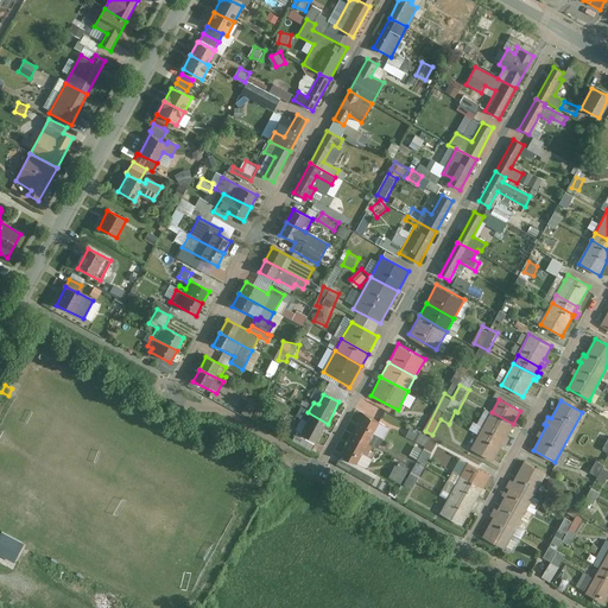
[(317,444),(328,424),(308,412),(303,422),(306,424),(301,436),(317,444)]
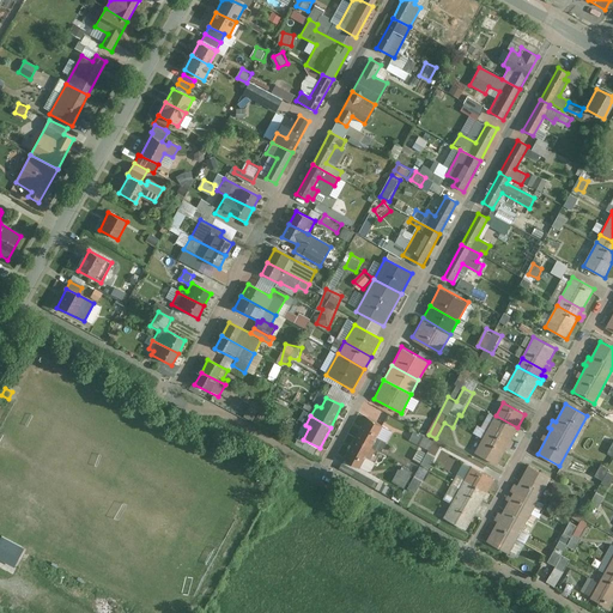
[(354,436),(376,448),(381,450),(386,441),(376,436),(383,424),(366,416),(354,436)]
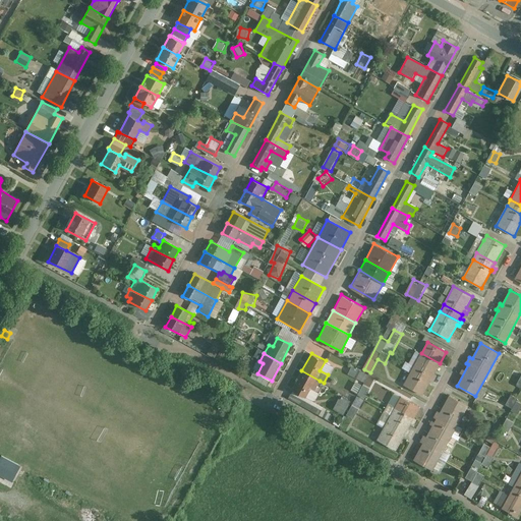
[(421,353),(414,366),(435,379),(437,375),(433,373),(440,363),(421,353)]
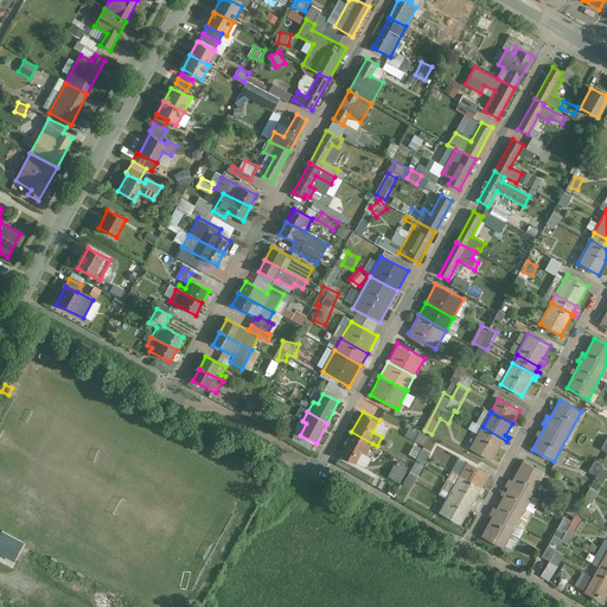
[(410,455),(428,462),(433,453),(443,458),(447,449),(435,445),(439,438),(411,426),(407,438),(416,441),(410,455)]
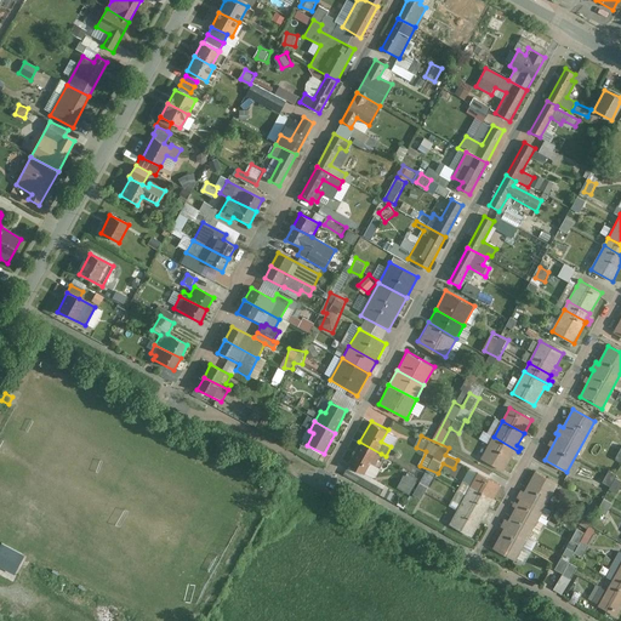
[(494,437),(489,445),(511,457),(513,453),(517,454),(518,451),(494,437)]
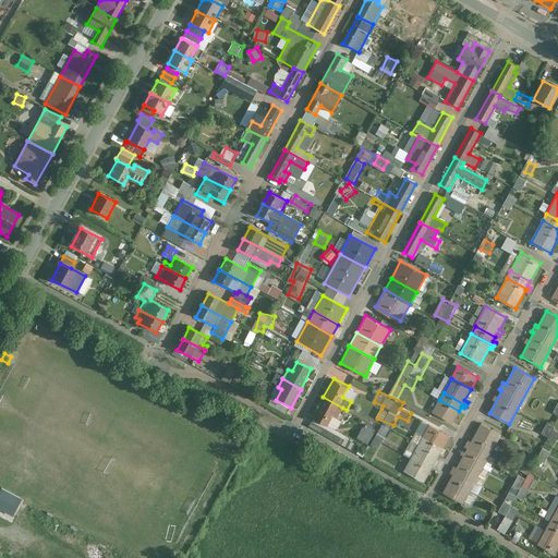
[(323,397),(312,416),(327,424),(332,414),(338,417),(342,408),(323,397)]
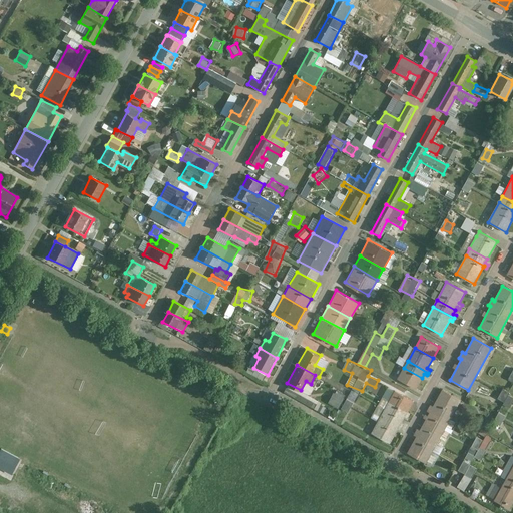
[(404,368),(398,379),(416,388),(422,378),(404,368)]
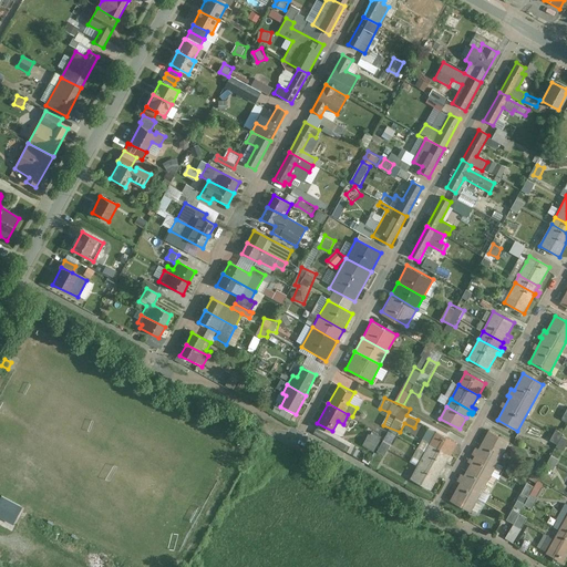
[(364,445),(375,451),(383,435),(371,430),(364,445)]
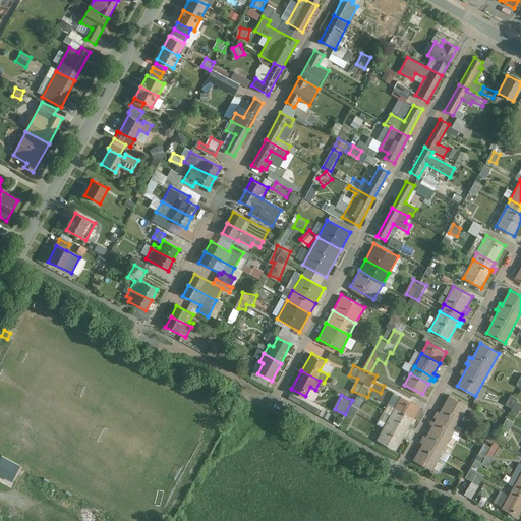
[(518,399),(511,395),(506,404),(513,408),(517,401),(518,399)]
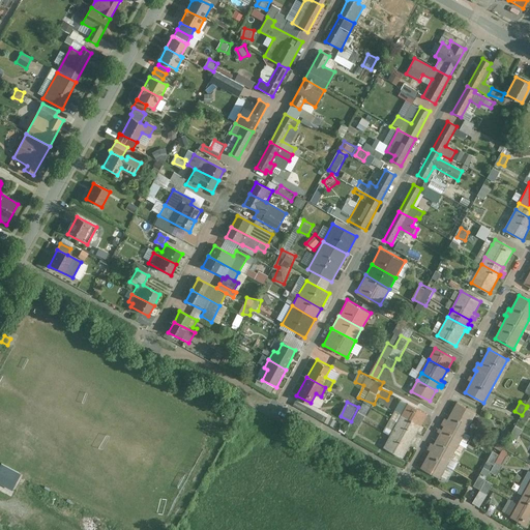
[(431,450),(429,454),(447,465),(476,413),(457,403),(447,419),(445,418),(442,424),(444,425),(434,444),(432,443),(429,449),(431,450)]
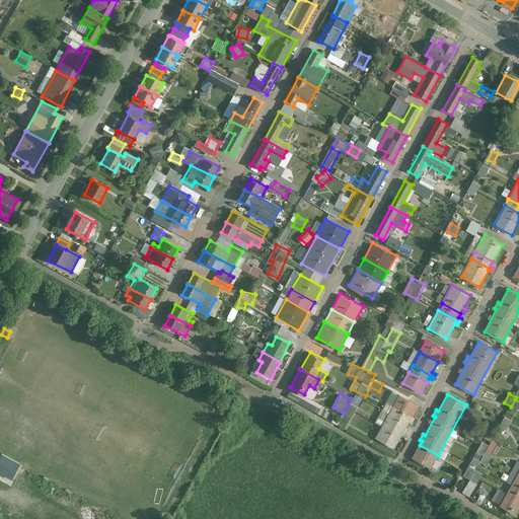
[(399,395),(376,438),(394,448),(402,433),(405,435),(409,429),(405,427),(418,405),(399,395)]
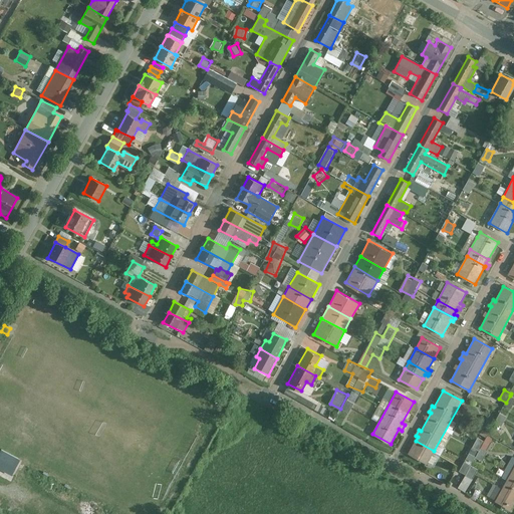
[(513,397),(510,396),(506,403),(505,405),(512,409),(513,404),(513,397)]
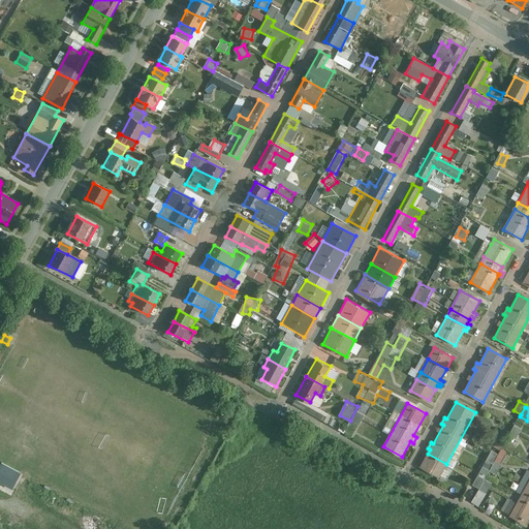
[(361,425),(367,413),(360,409),(353,421),(361,425)]
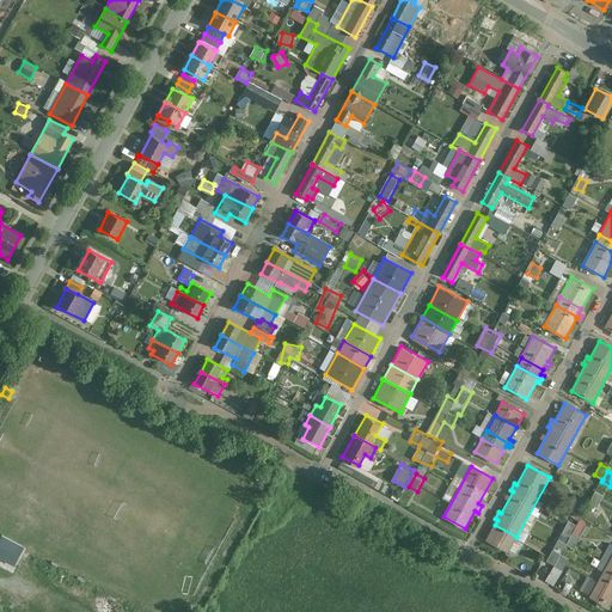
[(604,495),(595,491),(589,503),(598,507),(604,495)]
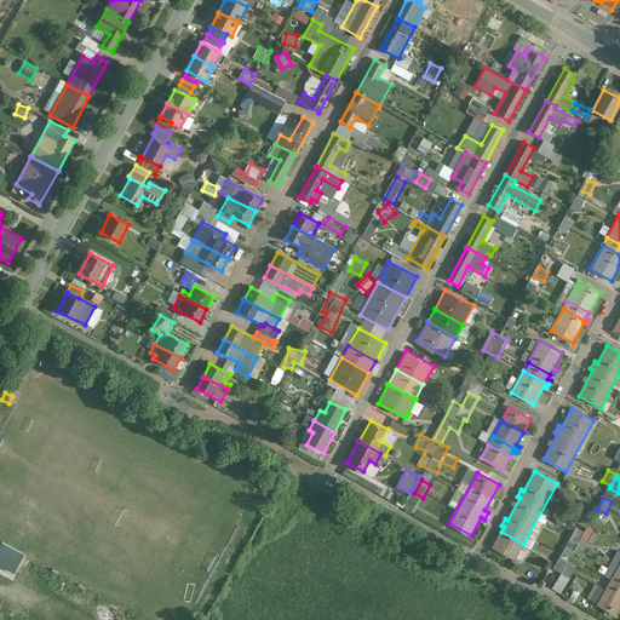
[(580,523),(587,527),(593,516),(586,512),(580,523)]
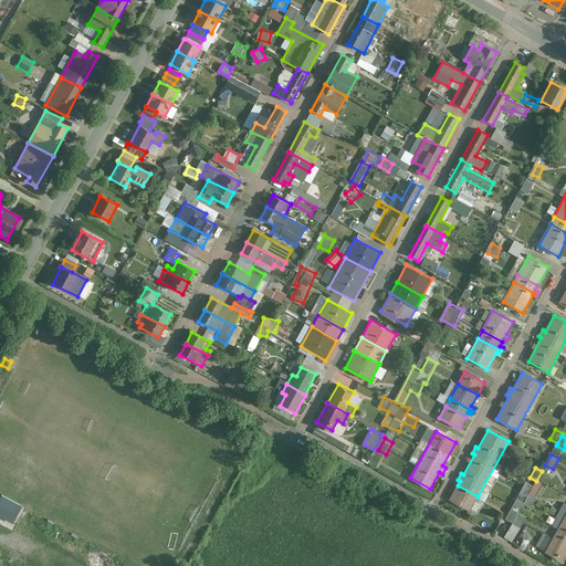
[(530,493),(535,496),(543,482),(537,479),(534,485),(530,493)]
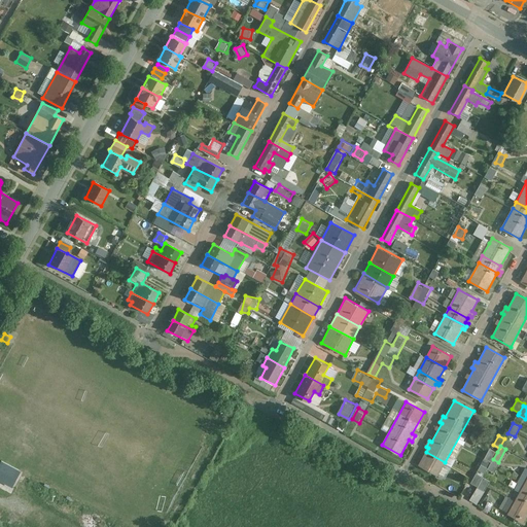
[(493,459),(497,452),(490,449),(485,458),(492,462),(493,459)]
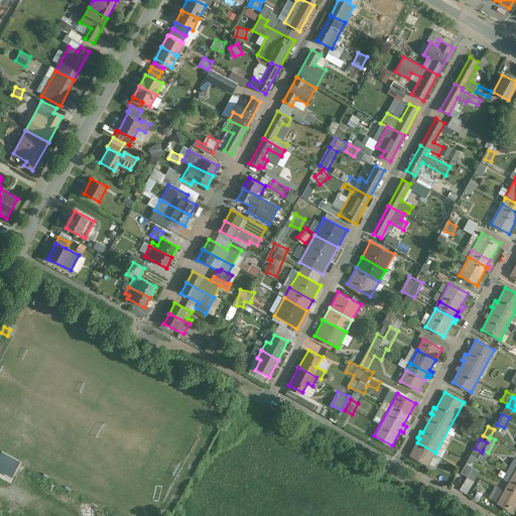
[(417,442),(410,456),(428,466),(435,453),(417,442)]
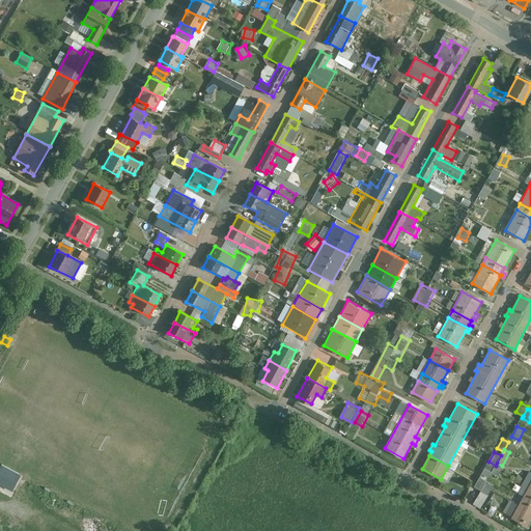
[(496,466),(488,462),(485,468),(492,472),(496,466)]
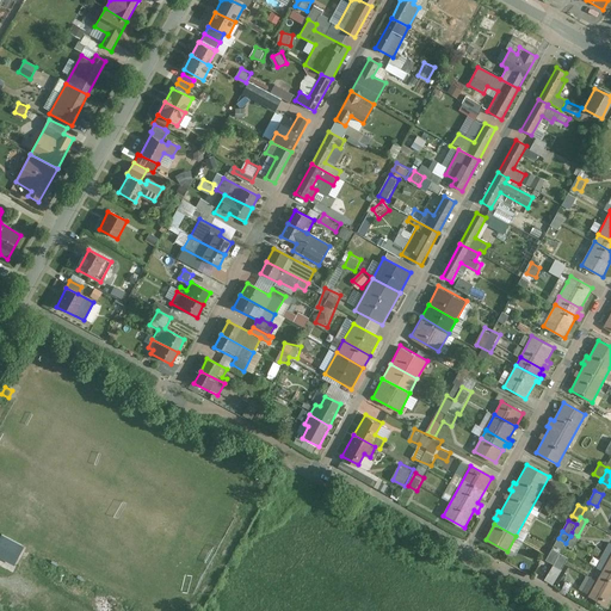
[(566,543),(574,548),(580,537),(578,536),(572,532),(571,536),(566,543)]
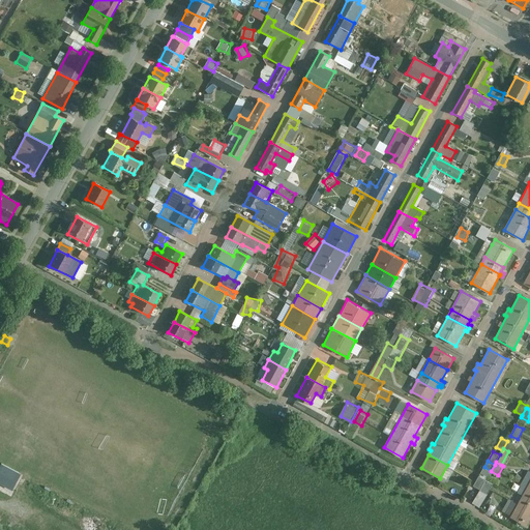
[(1,464),(0,466),(0,483),(12,491),(21,474),(1,464)]
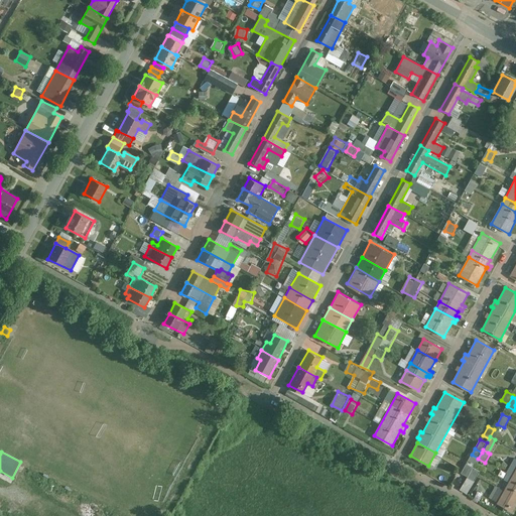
[(478,459),(472,455),(467,464),(474,467),(478,459)]
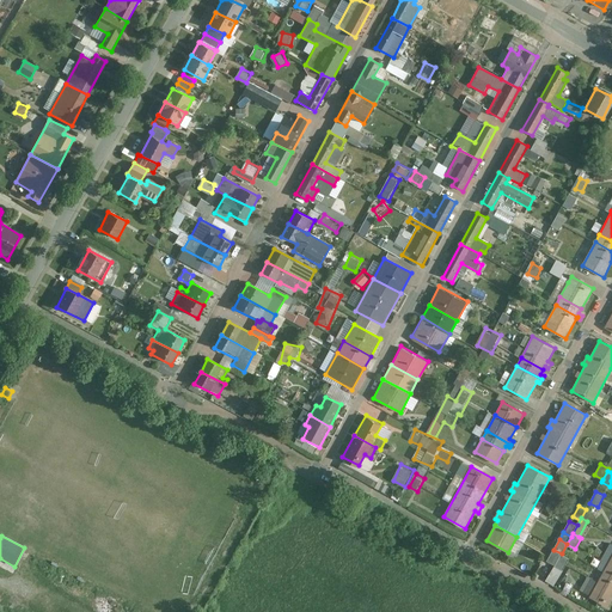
[(562,554),(554,550),(548,561),(555,565),(562,554)]
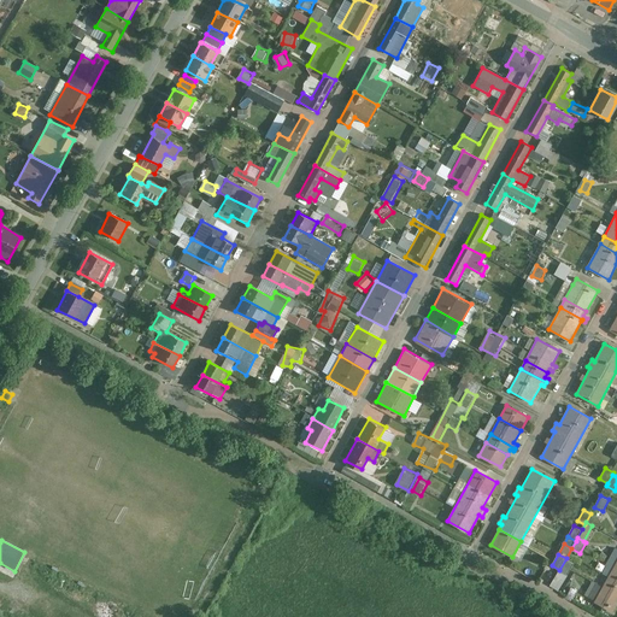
[(566,558),(559,570),(569,575),(575,563),(566,558)]
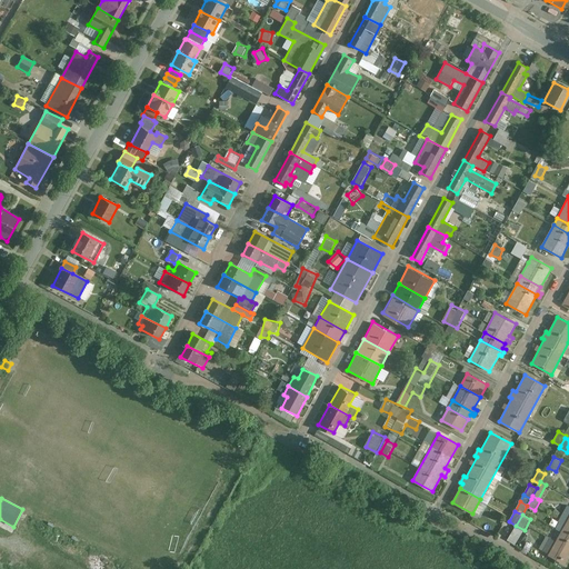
[(516,526),(509,521),(506,527),(513,531),(516,526)]
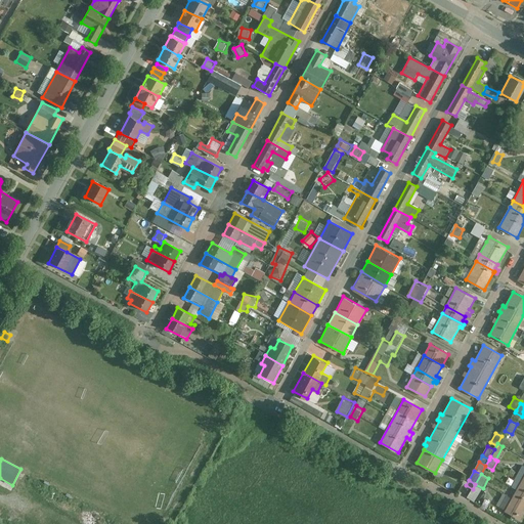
[(483,488),(475,484),(473,489),(468,497),(475,501),(483,488)]
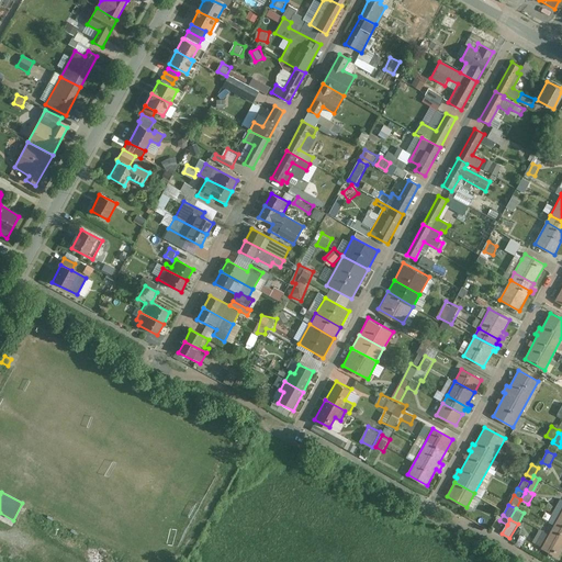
[(561,528),(554,525),(548,535),(561,542),(561,528)]
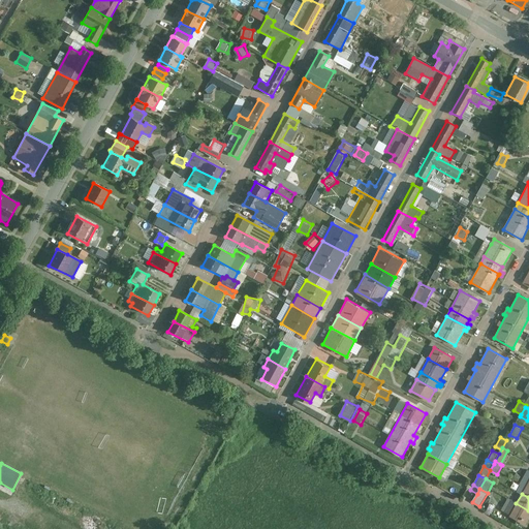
[(525,524),(528,518),(528,510),(516,503),(509,515),(525,524)]
